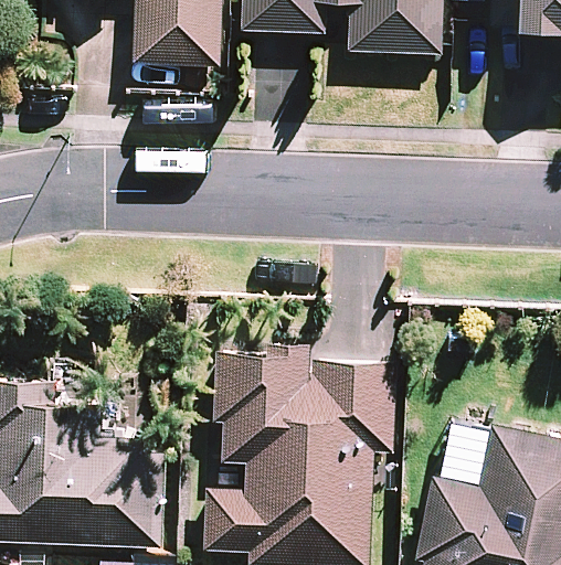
[(137,0),(135,63),(220,67),(223,0),(137,0)]
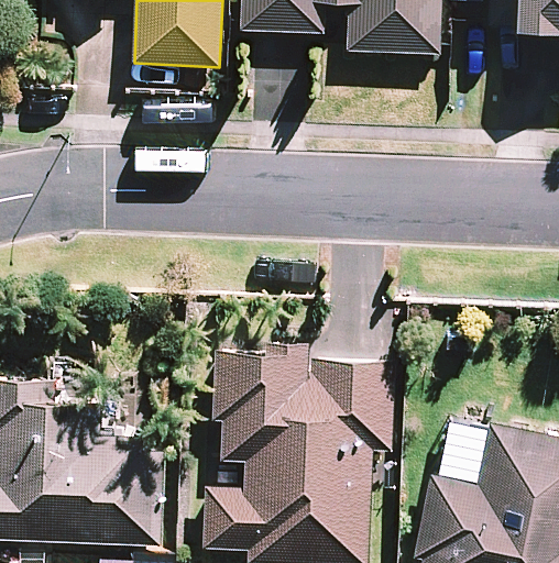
[(243,0),(242,30),(327,34),(328,4),(351,6),(349,52),(440,55),(442,0),(243,0)]
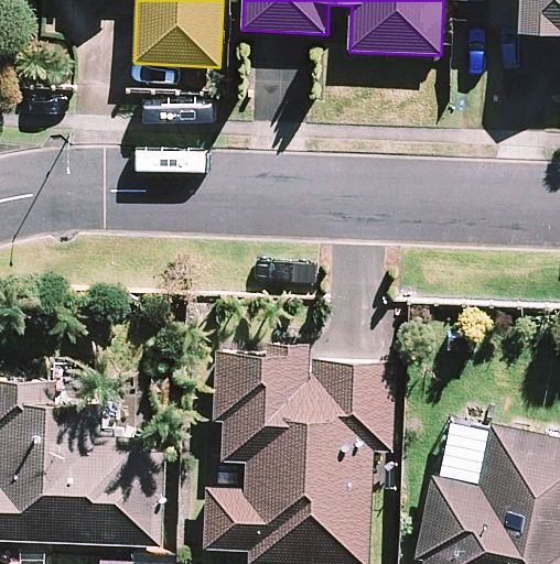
[(559,0),(496,0),(496,22),(496,30),(527,31),(527,39),(559,40),(559,0)]
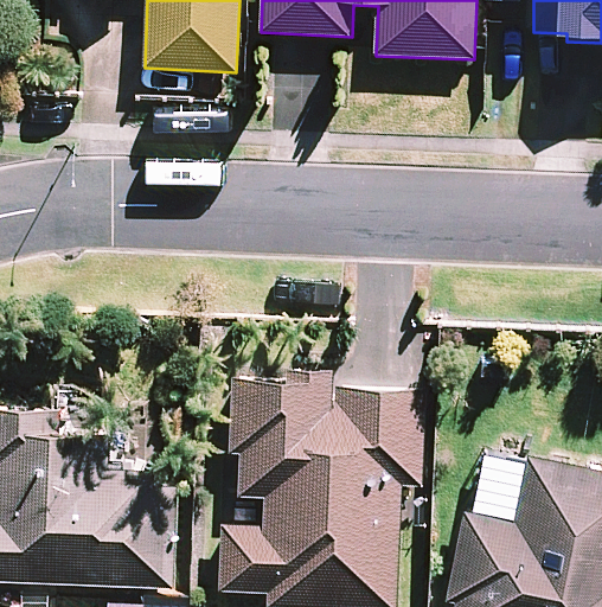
[(266,606),(303,606),(395,606),(401,485),(422,485),(426,389),(335,385),(335,400),(330,400),(331,371),(287,369),(287,381),(232,378),(230,452),(239,453),(238,494),(263,496),(262,524),(221,523),(218,589),(267,592),(266,606)]
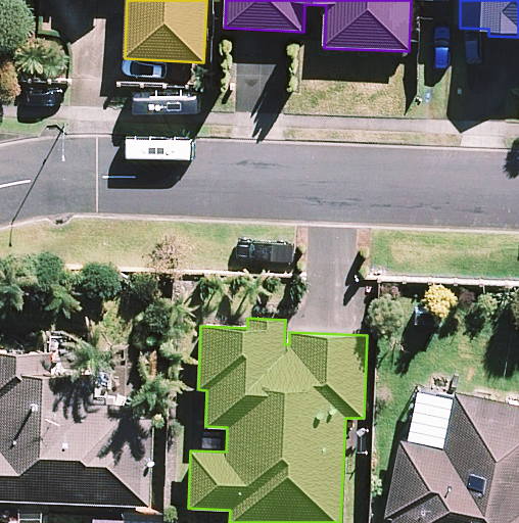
[(0,500),(149,506),(153,420),(128,419),(129,406),(92,403),(93,373),(51,372),(51,352),(0,349),(0,500)]
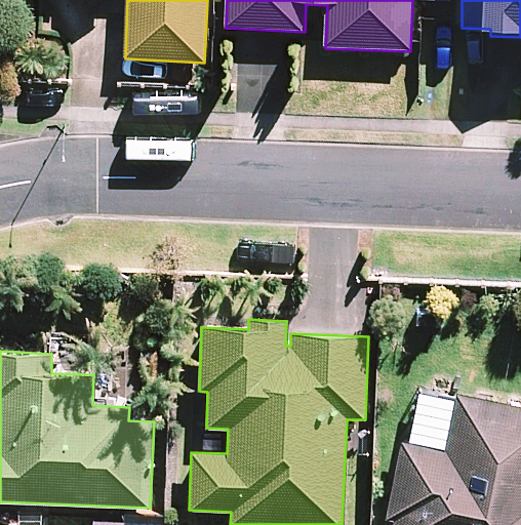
[(520,407),(455,394),(443,450),(400,441),(384,519),(393,521),(392,524),(520,524),(520,407)]
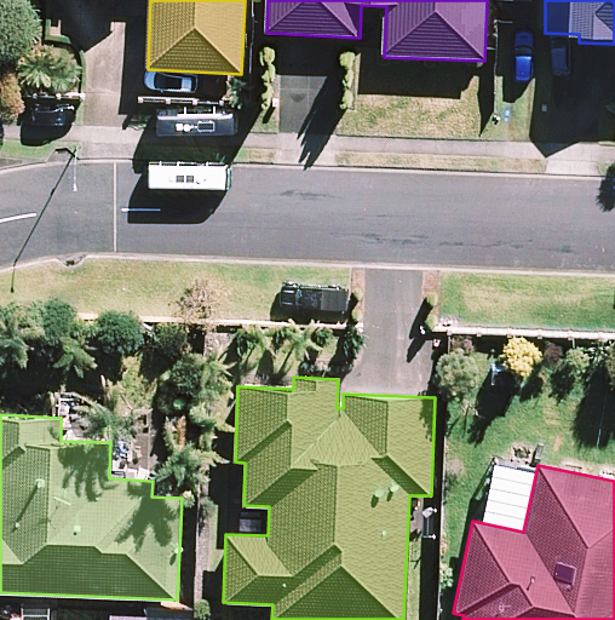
All buildings are outlined.
